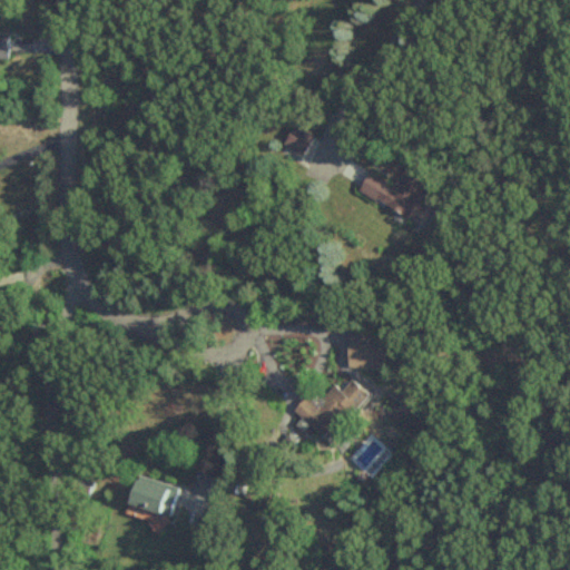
[(0,58),(9,59),(9,37),(0,37),(0,58)]
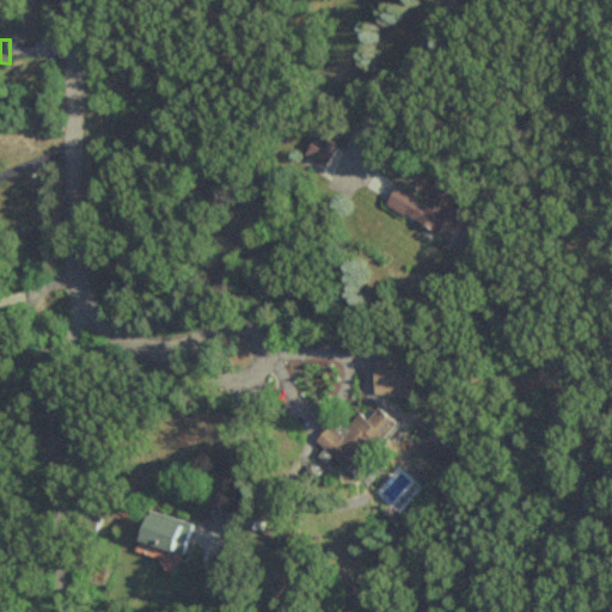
[(337,146),(316,136),(307,158),(329,166),(337,146)]
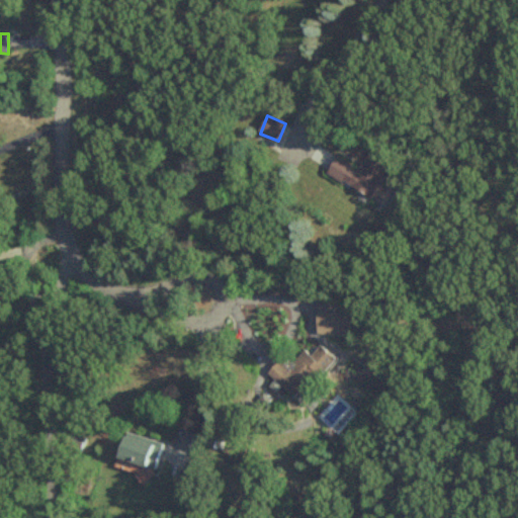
[(327,173),(372,198),(395,158),(372,146),(360,170),(336,157),(327,173)]
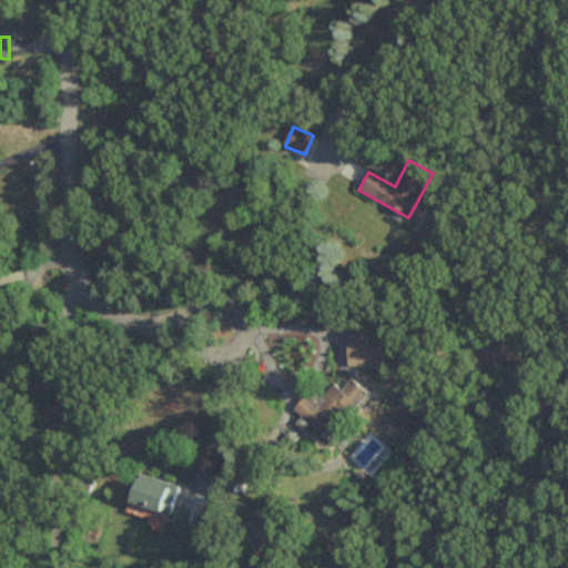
[(347,367),(386,369),(388,336),(350,334),(347,367)]
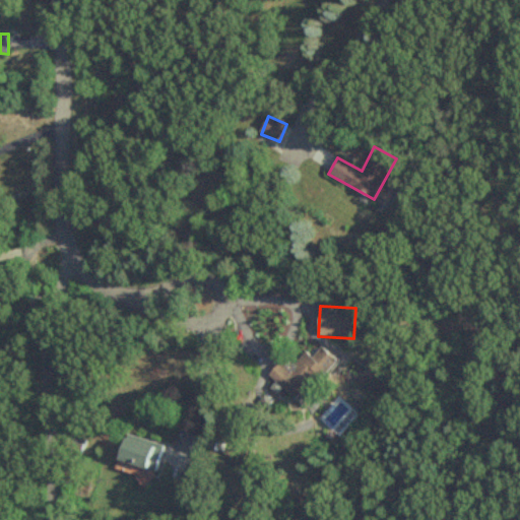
[(268,377),(297,399),(312,380),(318,384),(336,360),(320,347),(312,358),(306,352),(290,372),(279,363),(268,377)]
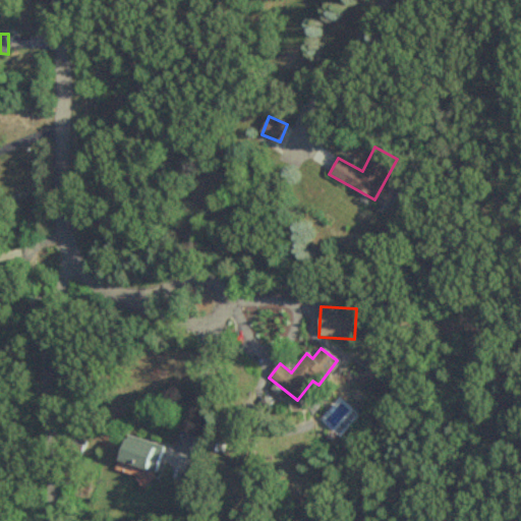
[(153,472),(161,450),(123,438),(116,460),(153,472)]
